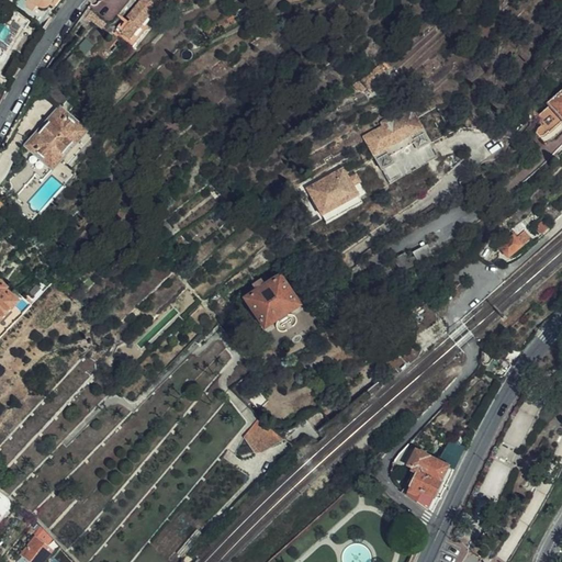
[(24,0),(22,4),(31,11),(34,6),(38,9),(42,8),(47,3),(51,6),(54,0),(24,0)]
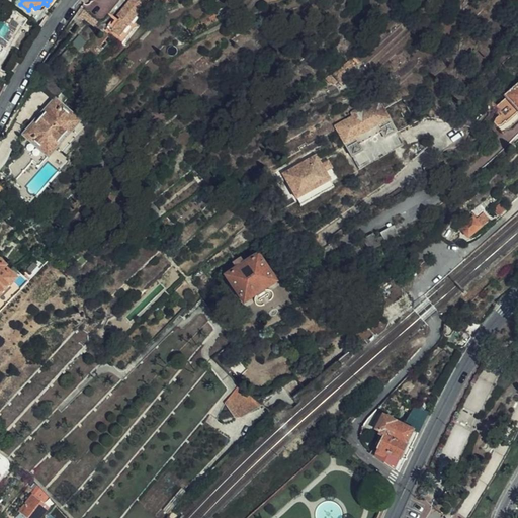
[(104,18),(117,2),(114,0),(99,0),(88,15),(97,20),(101,20),(104,18)]
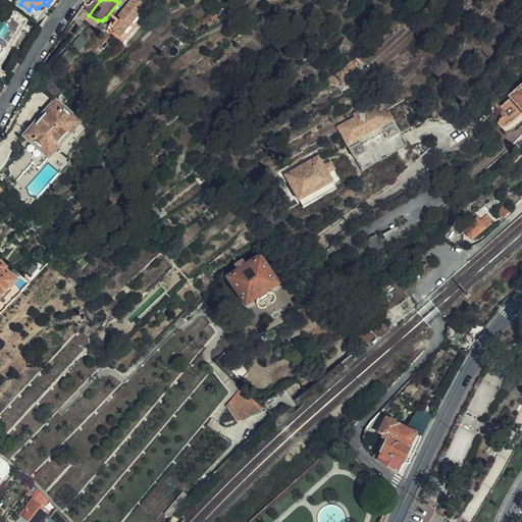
[(143,4),(137,0),(123,0),(118,6),(121,9),(114,17),(112,16),(104,27),(109,31),(110,30),(112,27),(120,33),(118,36),(115,40),(119,44),(148,8),(143,4)]
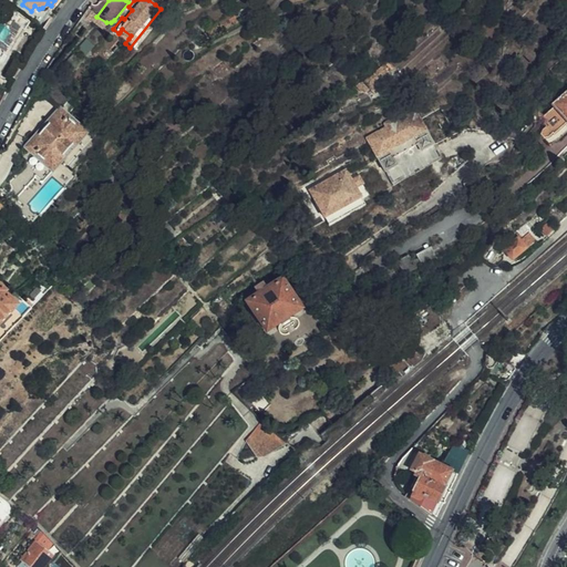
[(0,48),(2,50),(17,27),(0,16),(0,48)]
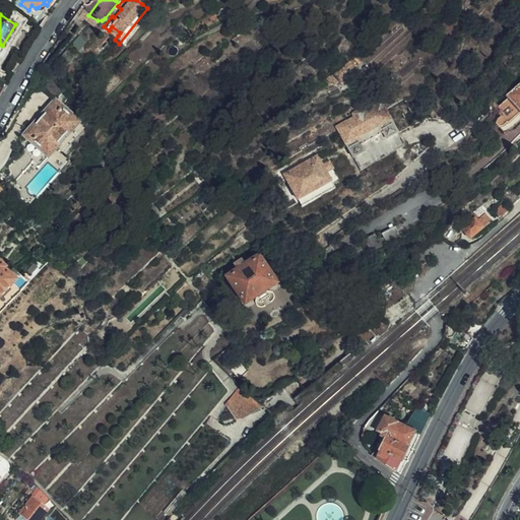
[(110,29),(118,36),(120,33),(112,26),(110,29)]
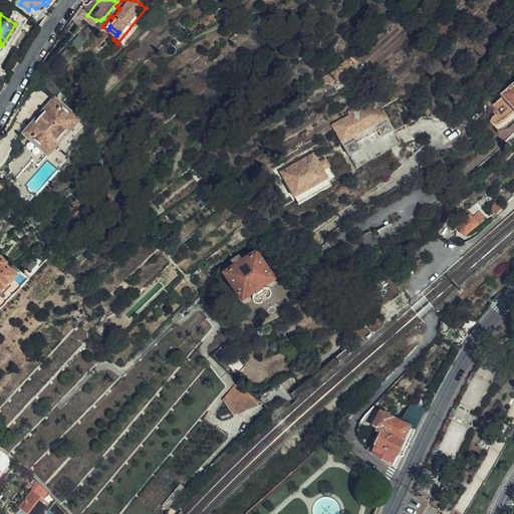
[(73,45),(82,36),(76,30),(67,39),(73,45)]
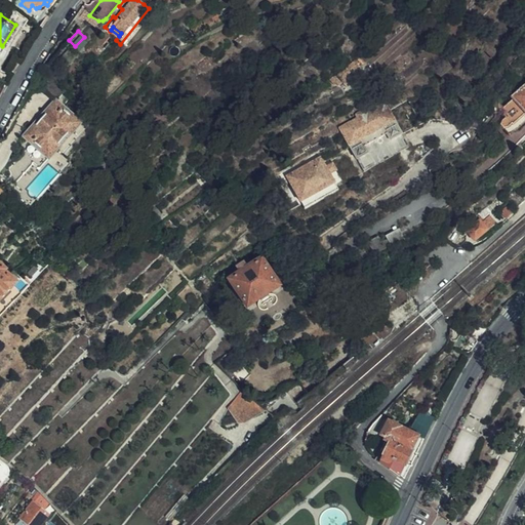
[(349,68),(333,83),(338,88),(354,73),(349,68)]
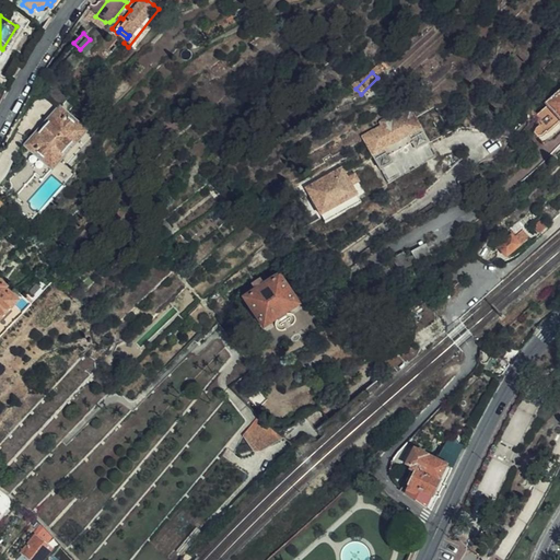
[(69,94),(54,79),(43,92),(59,105),(69,94)]
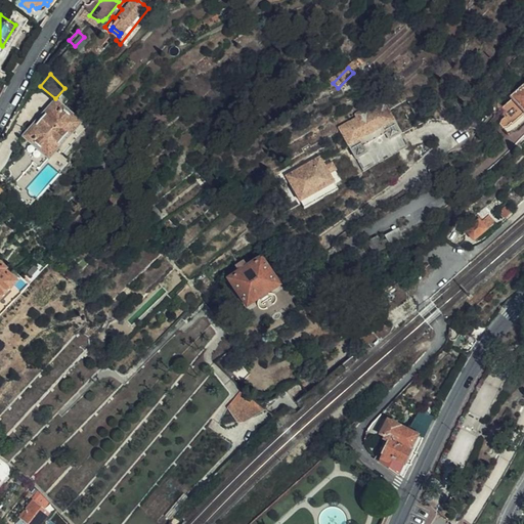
[(523,82),(509,96),(511,99),(499,110),(505,117),(501,121),(500,124),(503,126),(506,126),(510,123),(512,124),(523,114),(523,115),(523,82)]
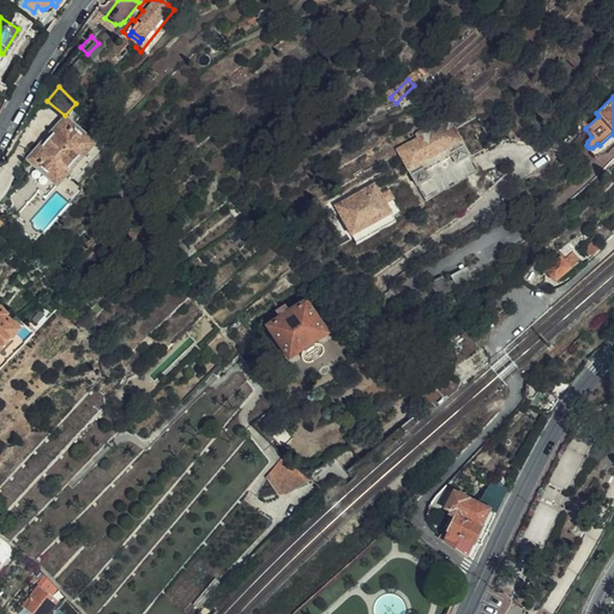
[(82,146),(89,138),(66,116),(64,120),(64,131),(58,138),(52,143),(41,144),(38,143),(25,156),(37,167),(52,179),(60,170),(61,172),(83,148),(82,146)]
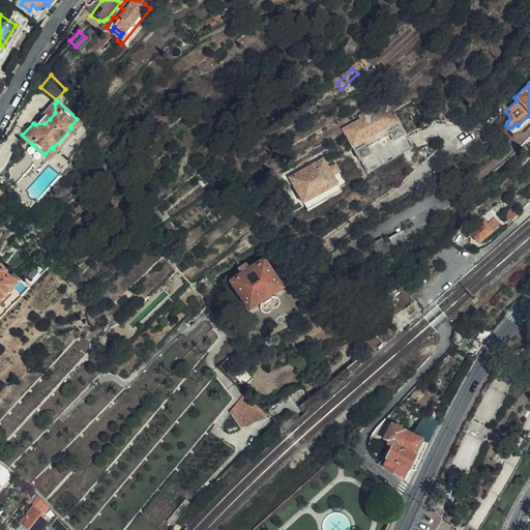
[(364,112),(361,108),(352,114),(354,118),(337,129),(365,172),(409,144),(381,100),(364,112)]
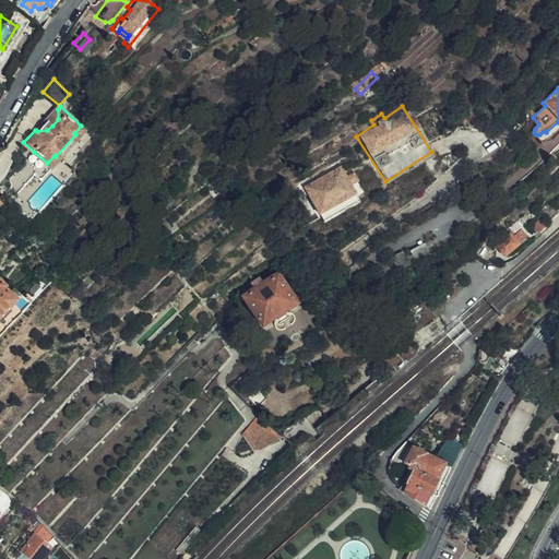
[(58,119),(58,109),(37,131),(47,130),(52,126),(58,119)]
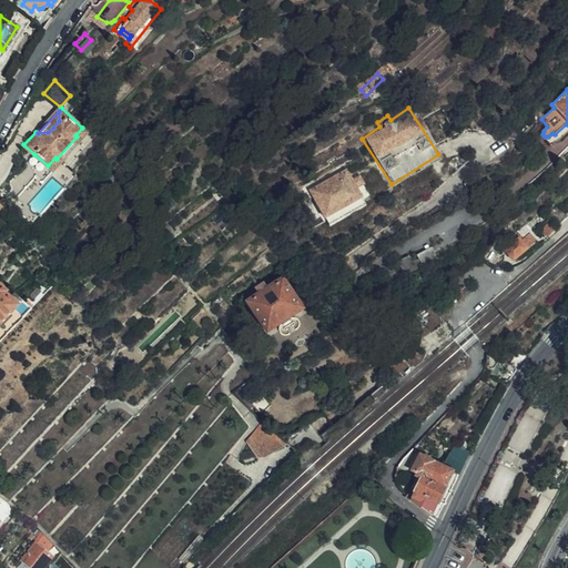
[(567,132),(567,124),(567,123),(555,134),(553,133),(548,137),(545,137),(553,144),(560,140),(567,132)]
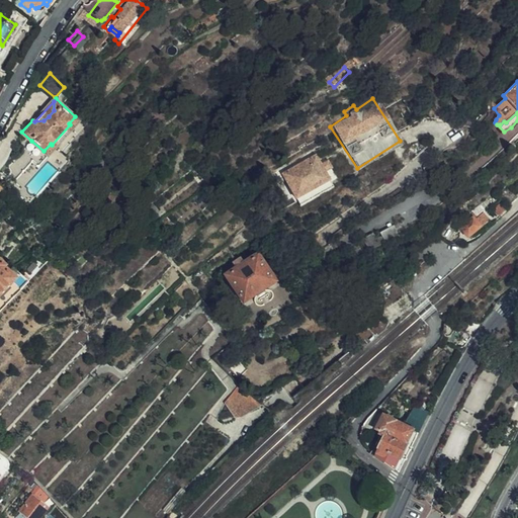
[(79,119),(75,116),(69,123),(70,124),(52,145),(51,144),(44,151),(47,154),(54,147),(55,147),(73,128),(72,127),(79,119)]
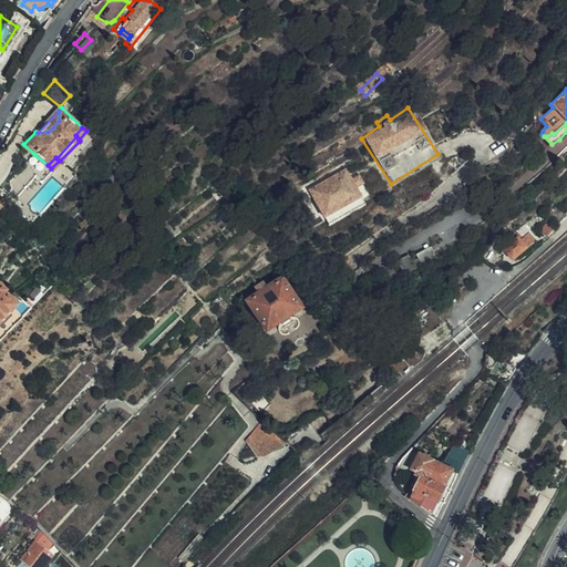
[(51,168),(48,165),(34,154),(9,182),(10,188),(9,189),(10,194),(14,197),(33,175),(41,181),(51,168)]
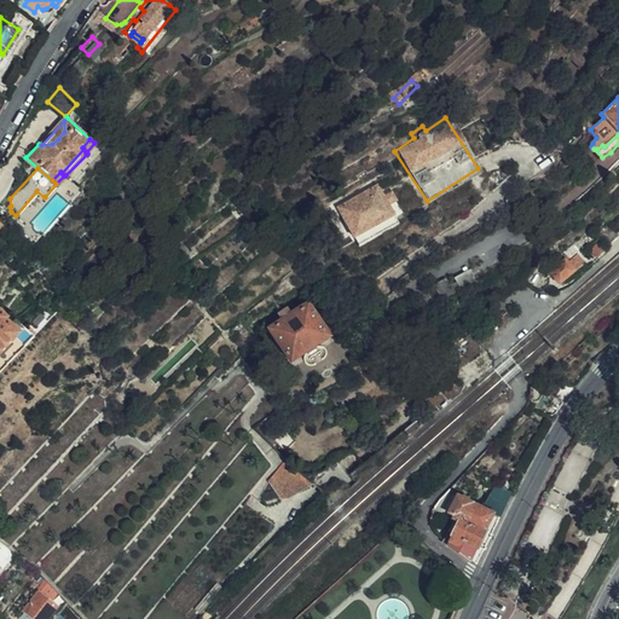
[(381,198),(374,187),(336,212),(360,249),(398,225),(386,206),(381,198)]
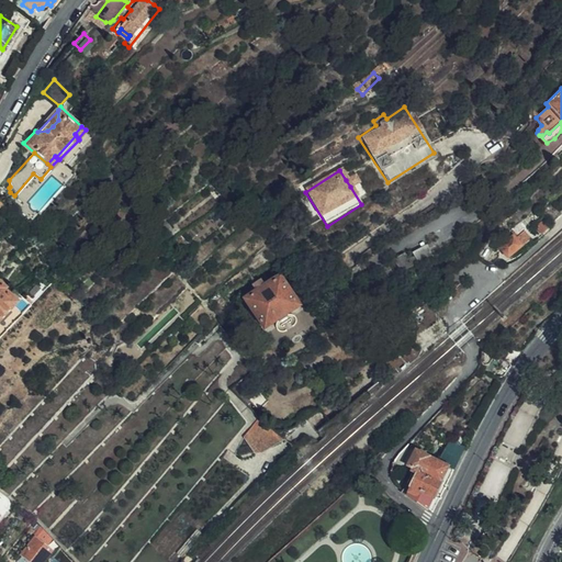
[(352,176),(346,180),(350,187),(357,182),(352,176)]
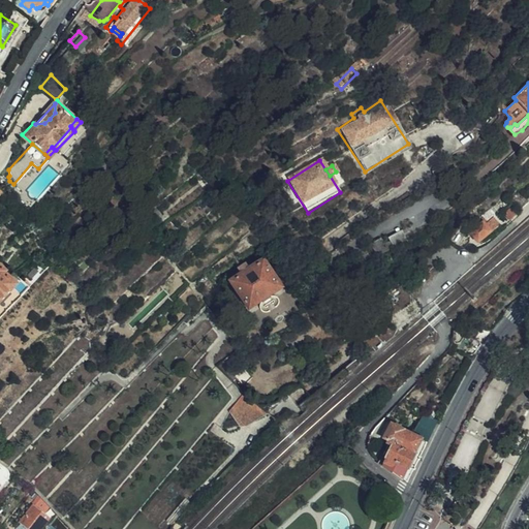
[(527,200),(519,191),(510,198),(519,208),(527,200)]
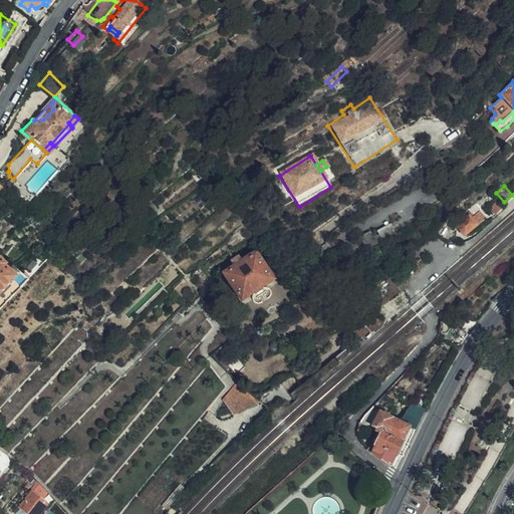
[(500,208),(494,201),(488,207),(494,214),(500,208)]
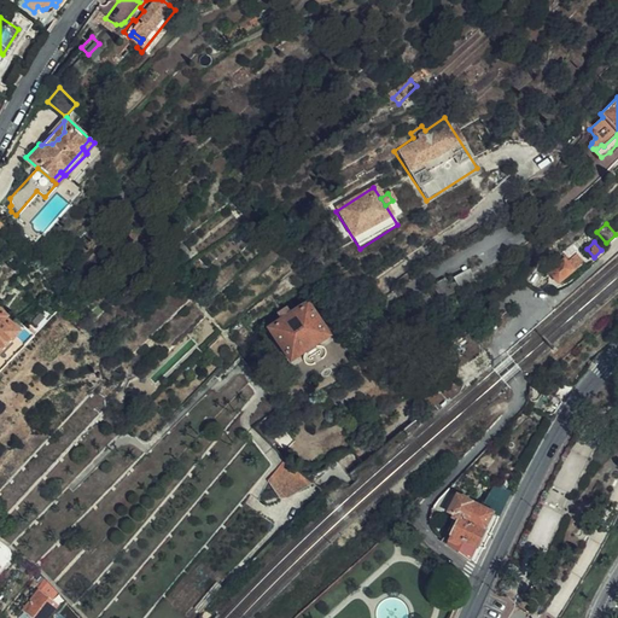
[(558,283),(582,261),(575,252),(565,260),(563,257),(547,270),(558,283)]
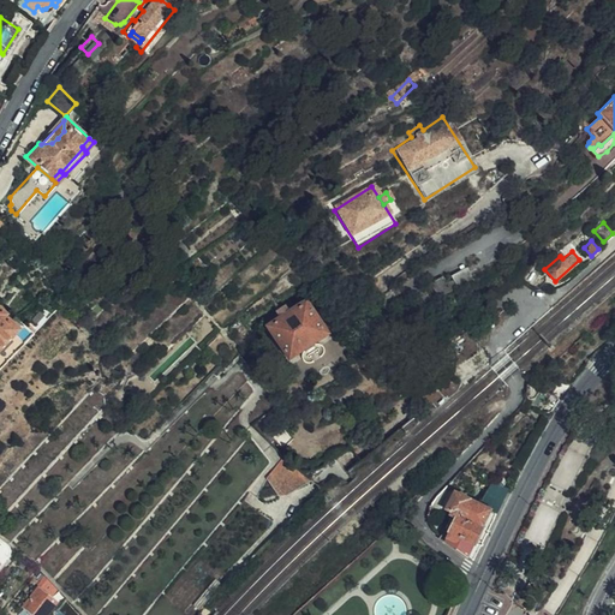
[(267,326),(291,359),(328,335),(305,300),(288,311),(285,306),(276,311),(280,317),(267,326)]
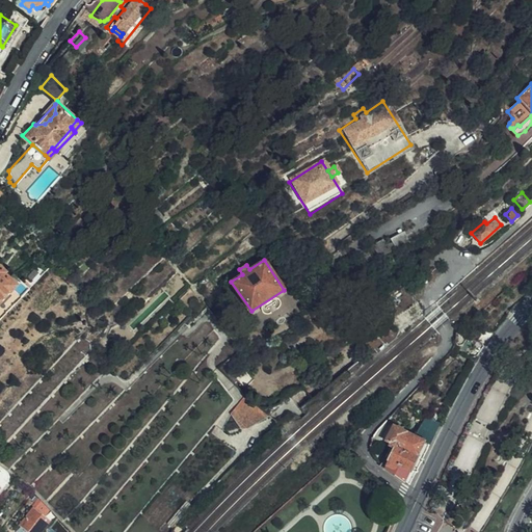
[(2,272),(0,270),(0,300),(14,286),(1,273),(2,272)]
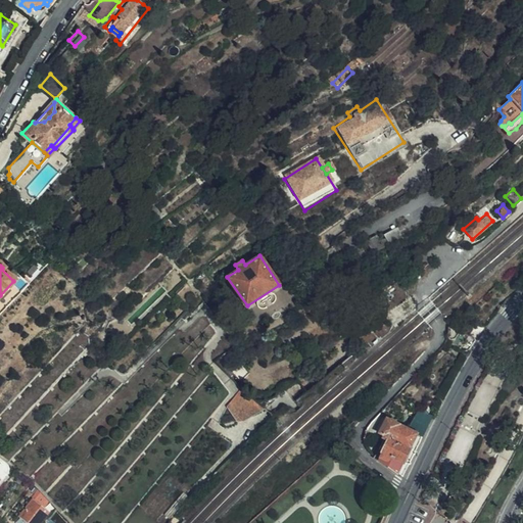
[(386,297),(389,301),(397,311),(401,315),(413,304),(397,287),(386,297)]
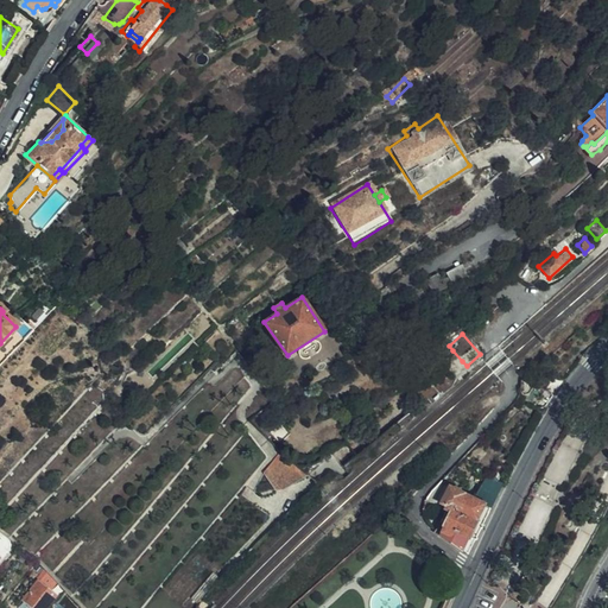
[(462,361),(453,350),(439,362),(449,372),(462,361)]
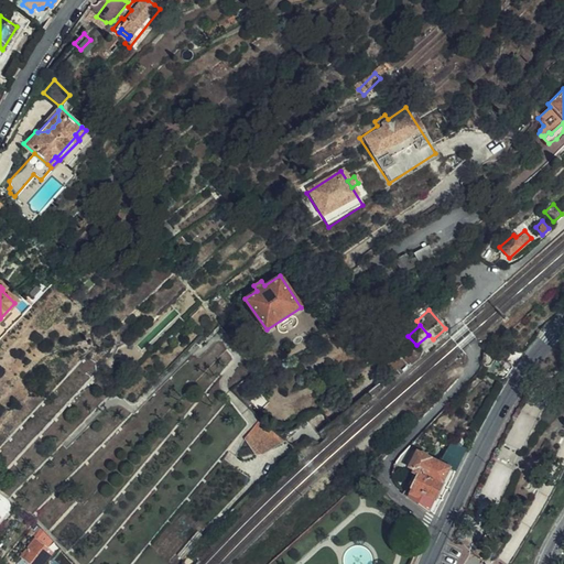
[(208,355),(198,345),(175,369),(185,378),(208,355)]
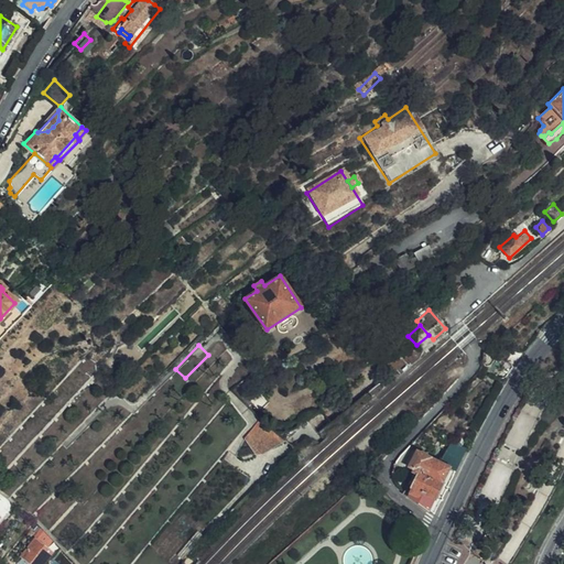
[(505,362),(511,367),(521,353),(508,345),(503,353),(509,356),(505,362)]
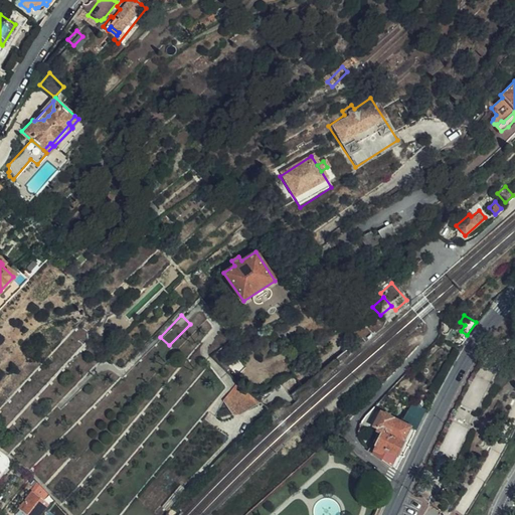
[(244,367),(232,355),(223,363),(235,375),(244,367)]
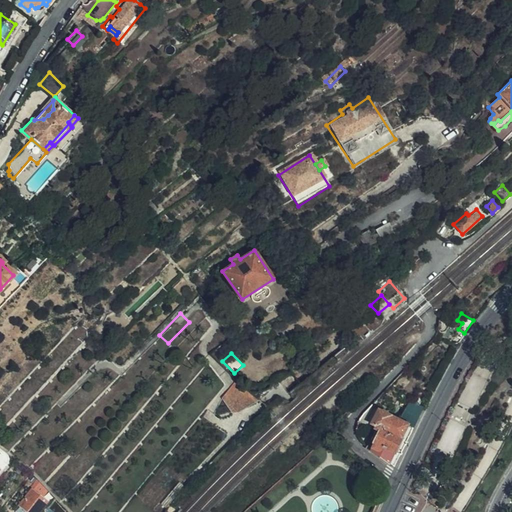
[(408,426),(412,428),(421,409),(407,402),(398,422),(377,411),(370,425),(375,427),(374,430),(379,432),(374,444),(375,445),(371,452),(389,465),(393,456),(395,456),(403,440),(402,439),(408,426)]
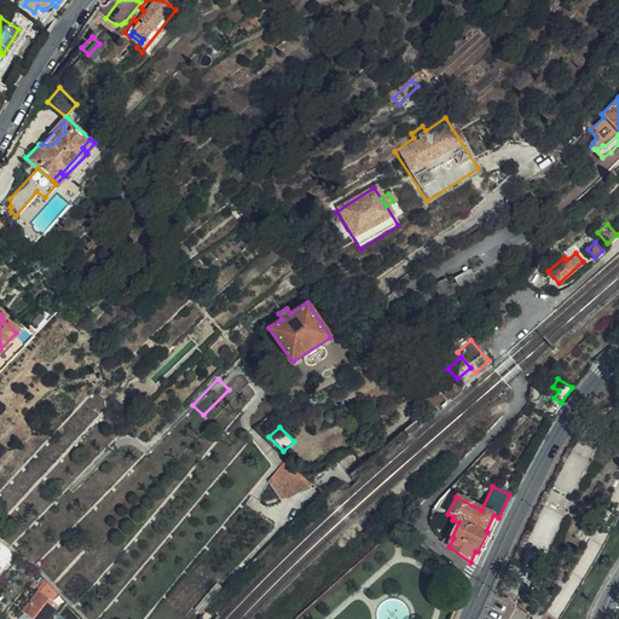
[(434,508),(431,516),(441,521),(444,513),(434,508)]
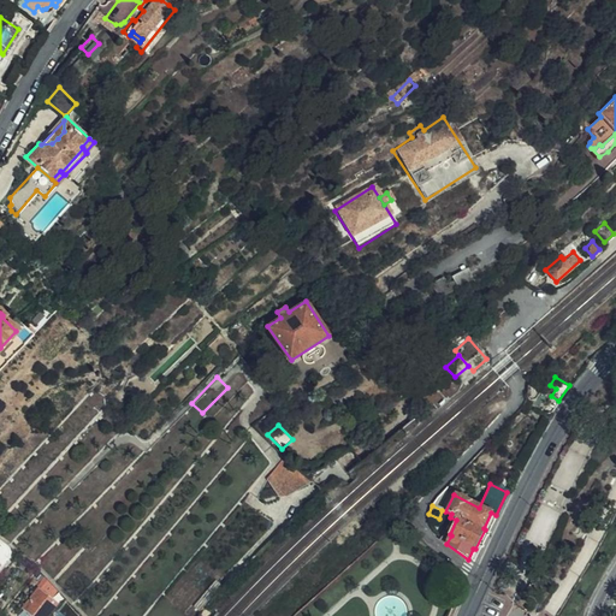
[(51,582),(46,578),(37,588),(40,591),(25,609),(35,615),(47,615),(57,604),(49,599),(43,593),(51,582)]
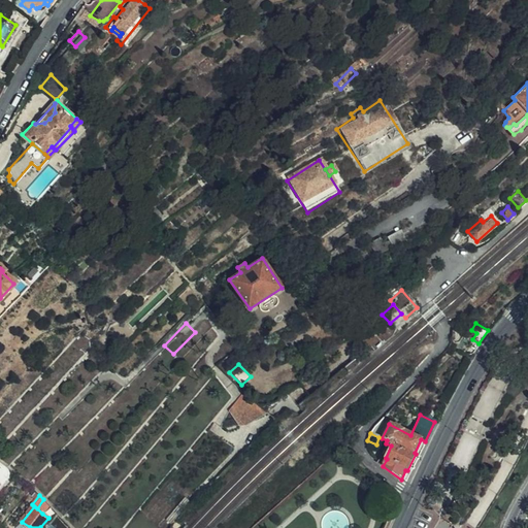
[(37,508),(42,514),(50,504),(43,499),(37,508)]
